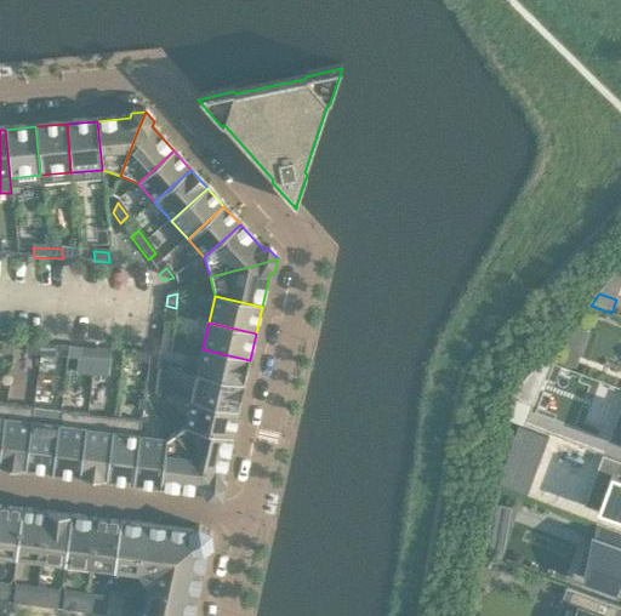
[(170,357),(174,328),(164,325),(160,354),(170,357)]
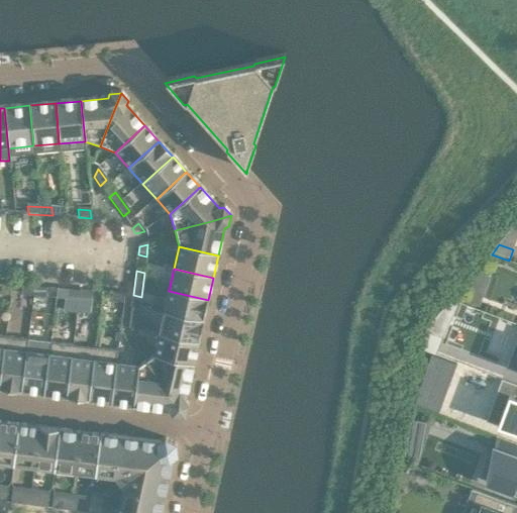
[(34,290),(22,289),(21,297),(33,298),(34,290)]
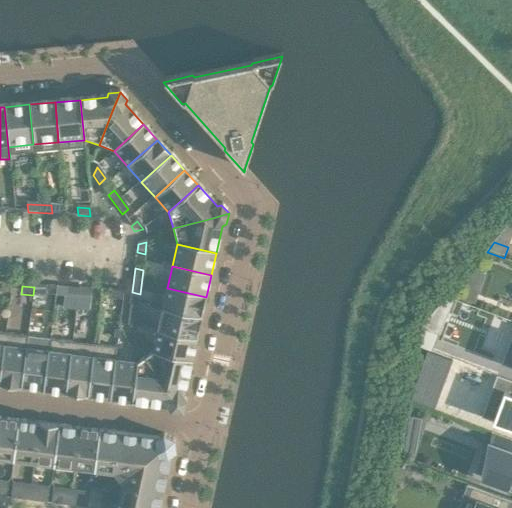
[(34,287),(33,295),(45,295),(46,287),(34,287)]
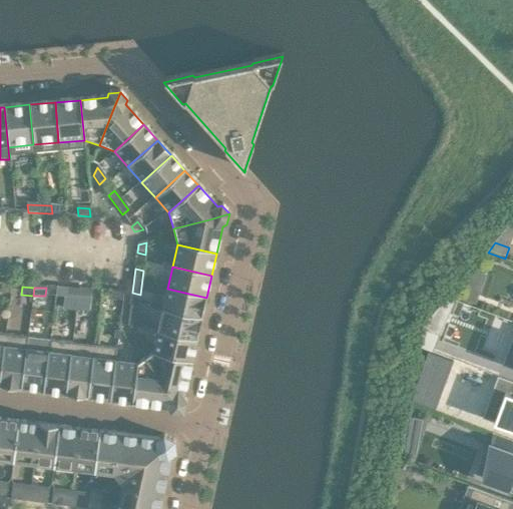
[(467,288),(461,303),(475,308),(480,293),(467,288)]
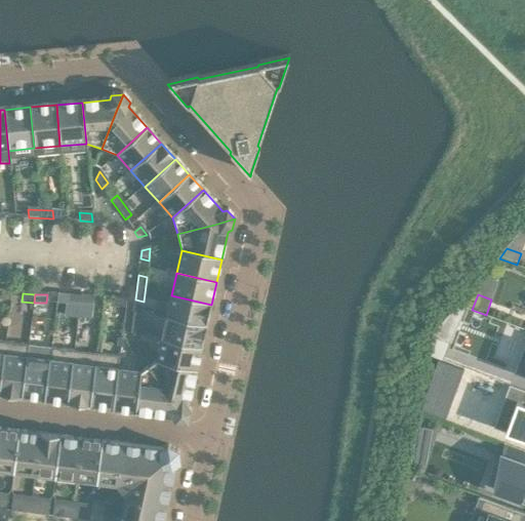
[(171,295),(166,318),(206,327),(211,305),(171,295)]
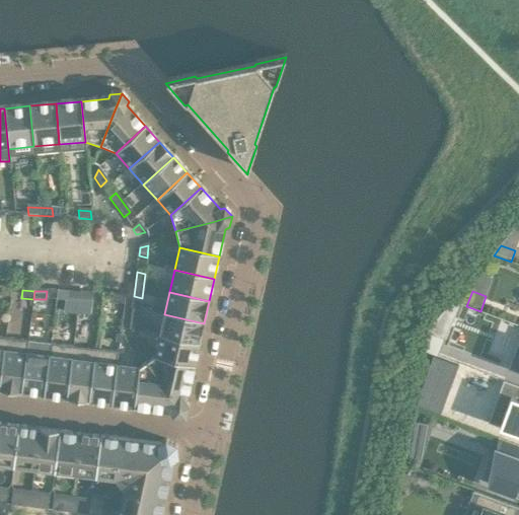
[(80,294),(68,293),(67,301),(79,302),(80,294)]
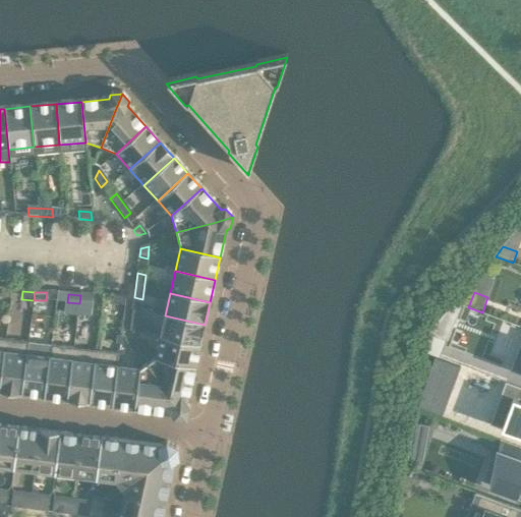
[(93,296),(80,295),(79,303),(92,304),(93,296)]
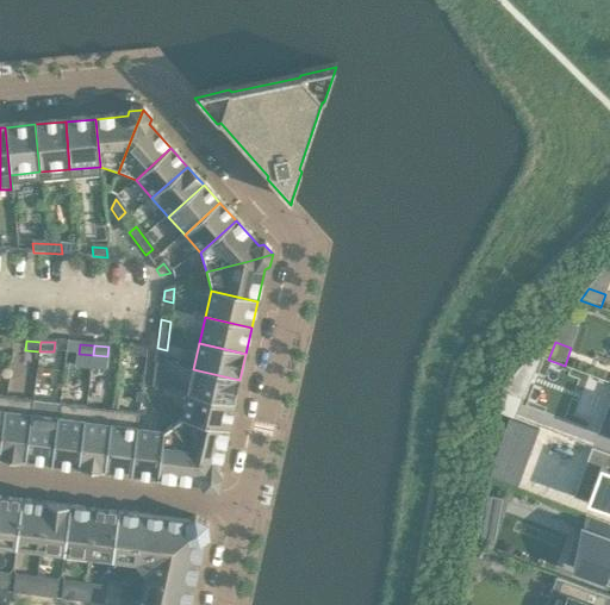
[(145,359),(147,349),(132,348),(131,357),(145,359)]
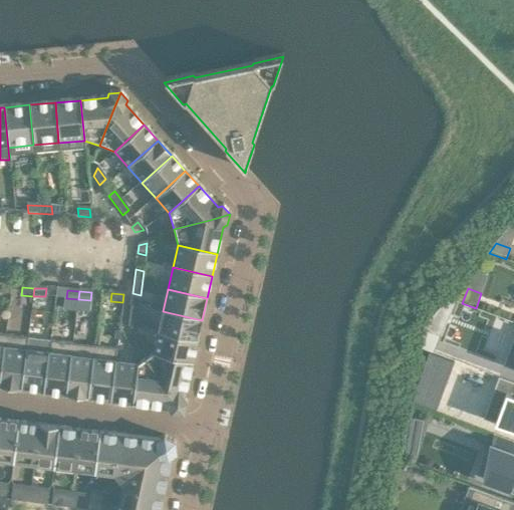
[(136,335),(139,310),(131,308),(127,328),(136,335)]
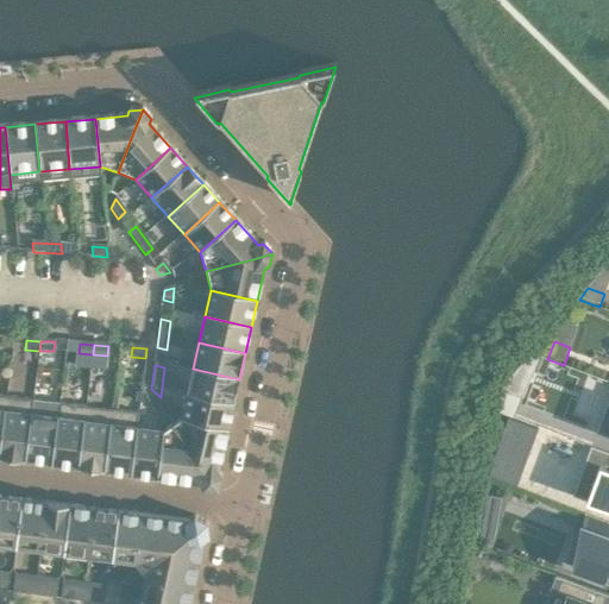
[(193,369),(187,395),(233,406),(239,379),(193,369)]
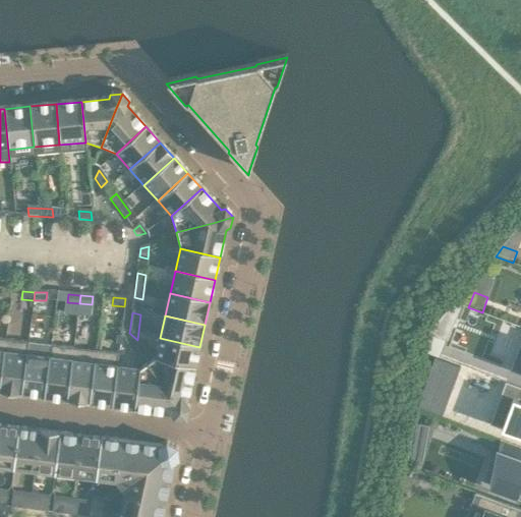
[(426,337),(424,355),(439,360),(445,343),(426,337)]
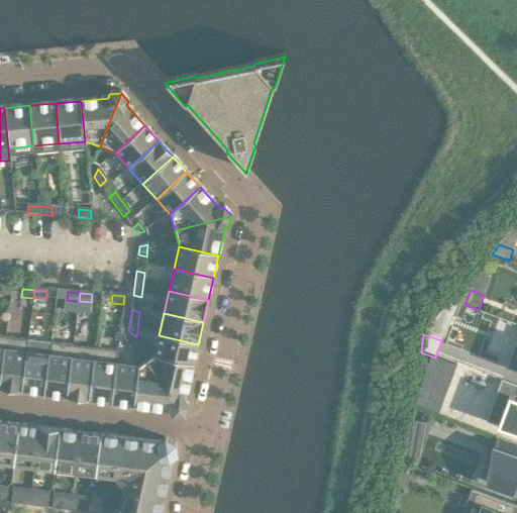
[(125,344),(121,336),(115,335),(114,343),(125,344)]
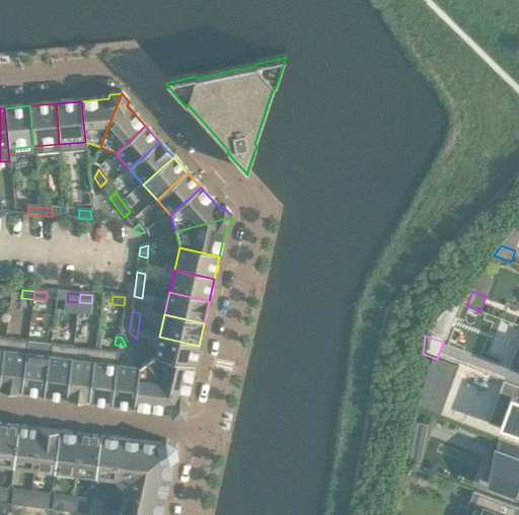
[(154,359),(194,368),(199,346),(159,337),(154,359)]
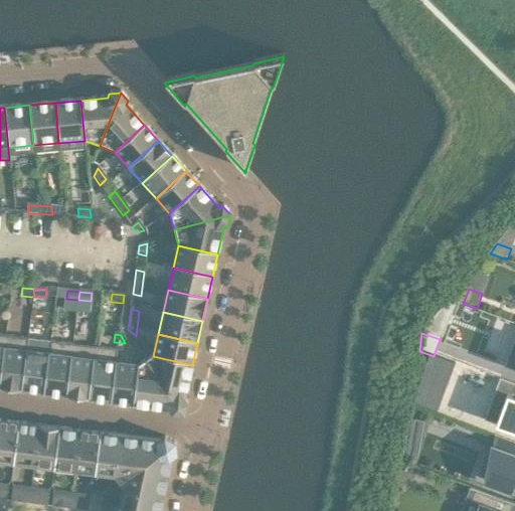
[(26,340),(4,337),(0,368),(0,389),(20,392),(26,340)]
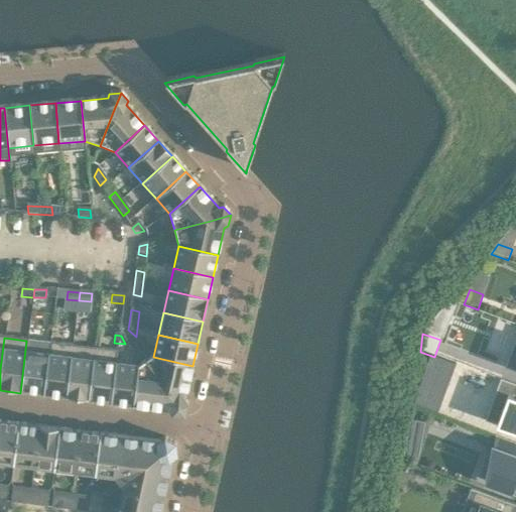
[(515,374),(515,338),(504,370),(515,374)]
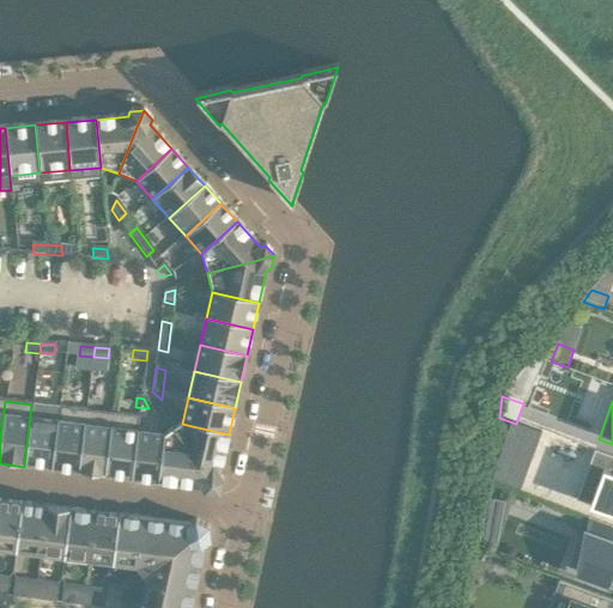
[(32,405),(31,405),(24,467),(53,470),(60,408),(59,408),(58,423),(31,419),(32,405)]
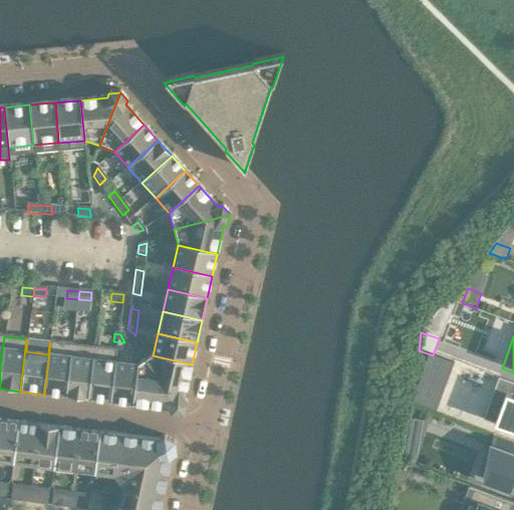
[(65,397),(72,345),(50,342),(44,395),(65,397)]
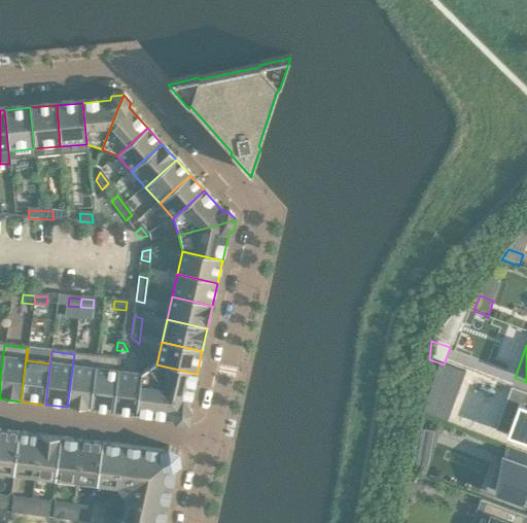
[(97,357),(74,354),(67,407),(90,410),(97,357)]
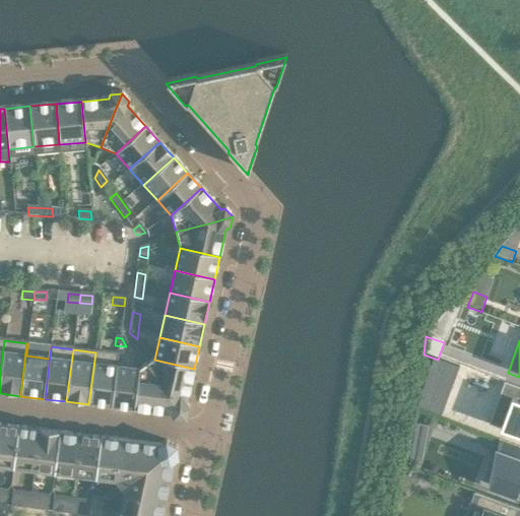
[(117,355),(95,352),(88,404),(111,407),(117,355)]
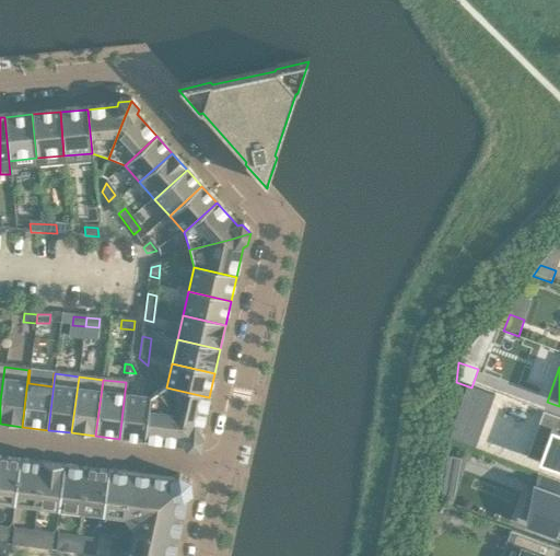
[(127,383),(126,382),(119,439),(144,442),(150,398),(126,396),(127,383)]
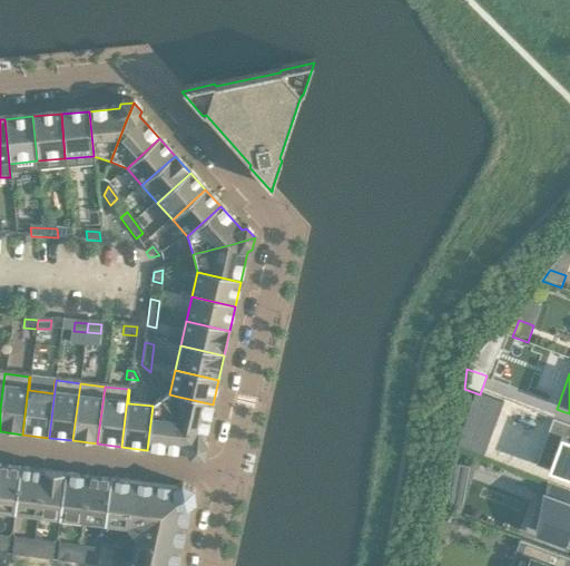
[(169,394),(160,400),(188,439),(204,461),(207,447),(204,442),(213,405),(169,394)]
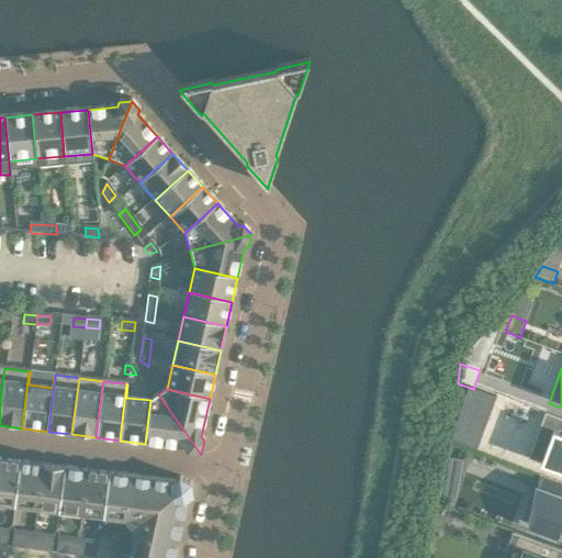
[(186,433),(158,394),(150,400),(145,444),(183,448),(187,454),(201,455),(186,433)]
